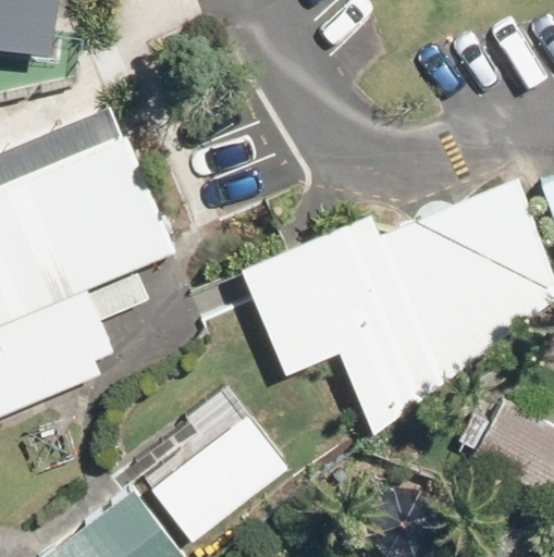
[(0,49),(48,57),(54,0),(0,0),(0,49)]
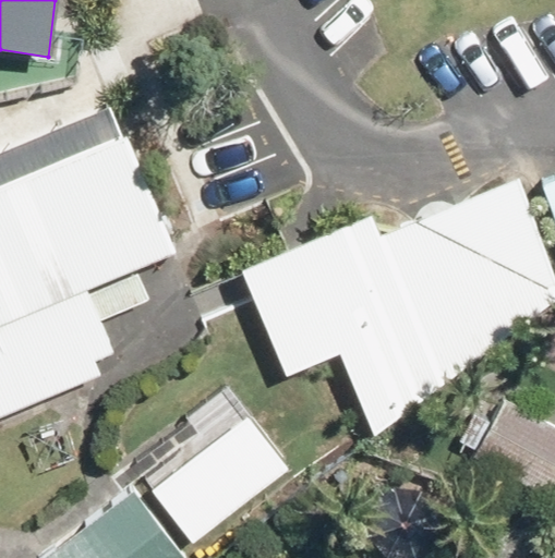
[(0,310),(171,240),(123,128),(0,178),(0,310)]
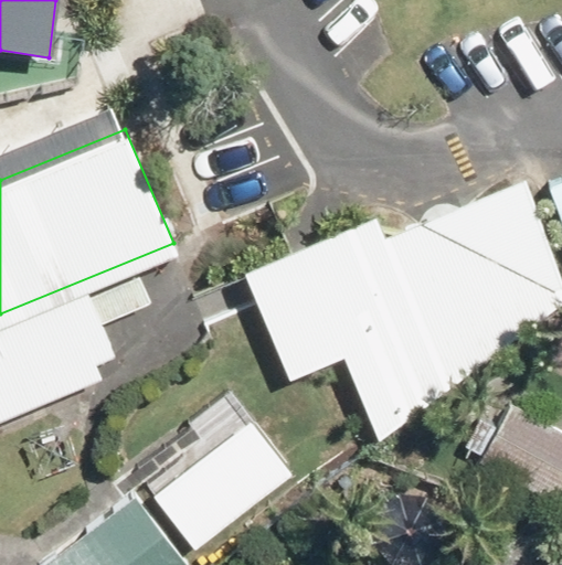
[(374,223),(246,275),(289,379),(343,356),(379,440),(561,304),(561,284),(521,184),(382,242),(374,223)]
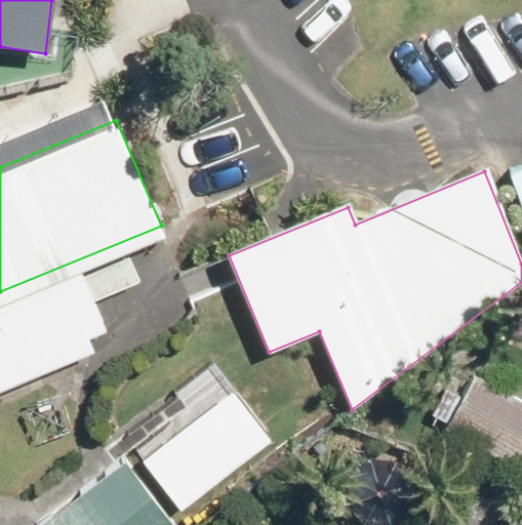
[(84,263),(0,297),(0,386),(116,337),(84,263)]
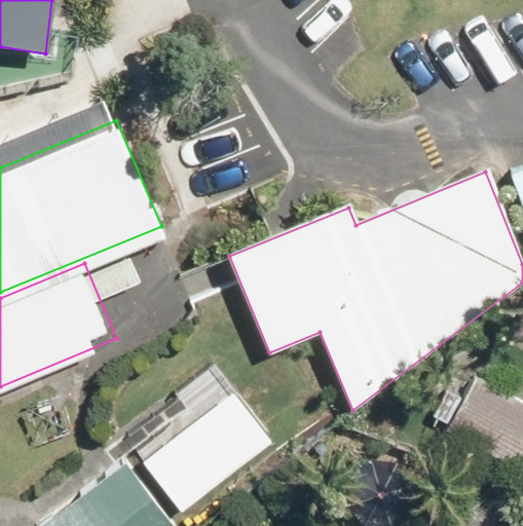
[(522,390),(479,366),(448,418),(522,460),(522,390)]
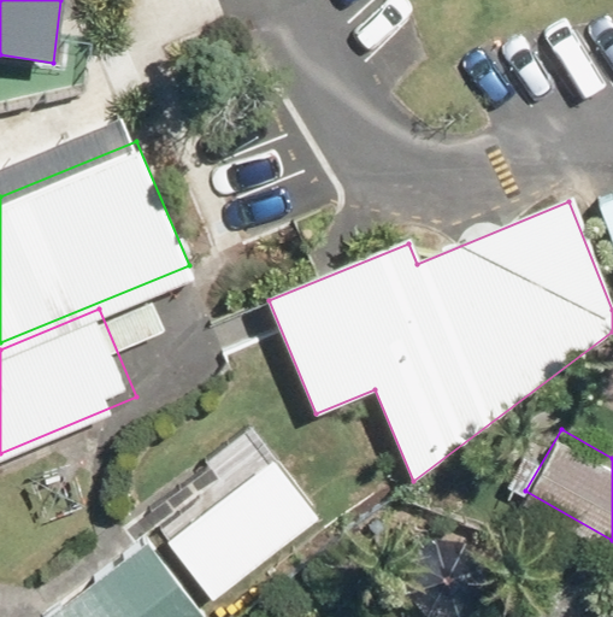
[(271,463),(165,544),(211,603),(317,522),(271,463)]
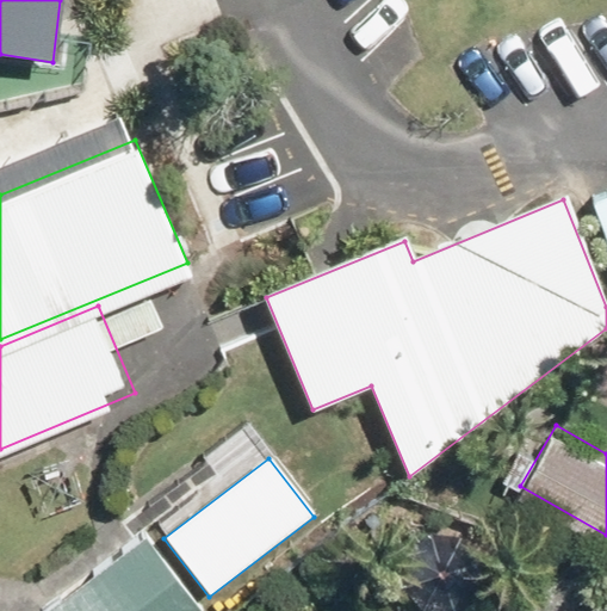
[(197,610),(146,542),(51,610),(197,610)]
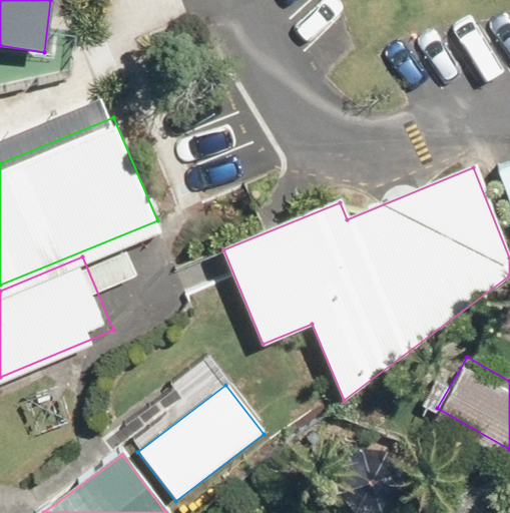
All buildings are outlined.
